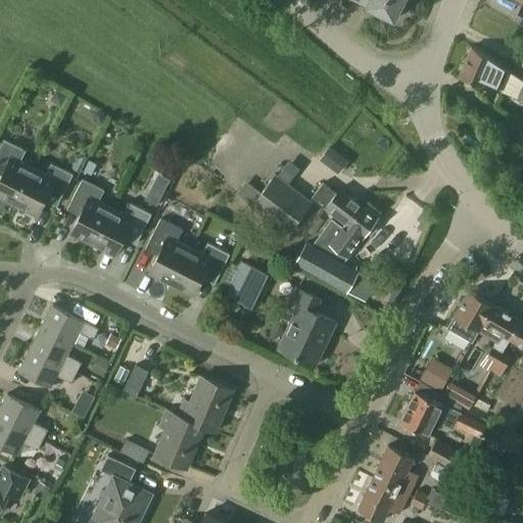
[(352,0),(370,8),(394,20),(405,0),(352,0)]
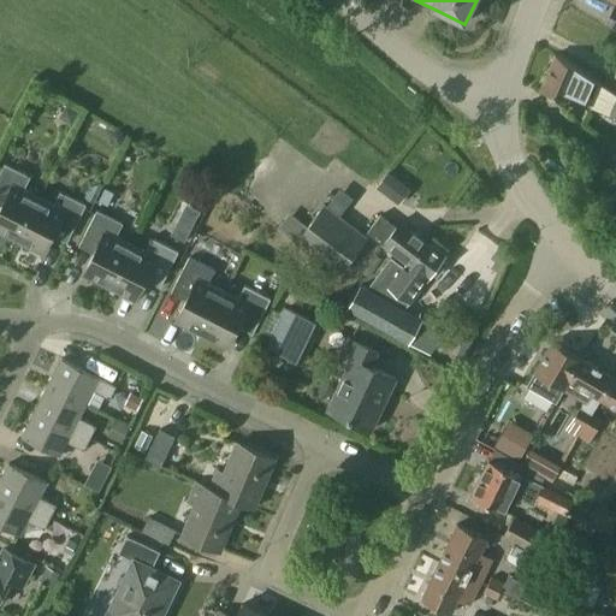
[(572,95),(593,105),(592,108),(609,116),(615,99),(615,95),(602,86),(556,55),(542,90),(569,101),(572,95)]
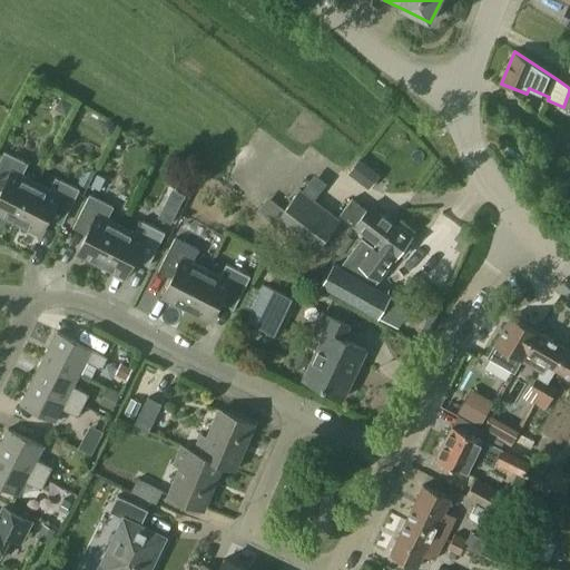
[(0,160),(0,189),(2,192),(0,196),(0,214),(16,223),(36,183),(22,176),(28,164),(5,151),(0,160)]
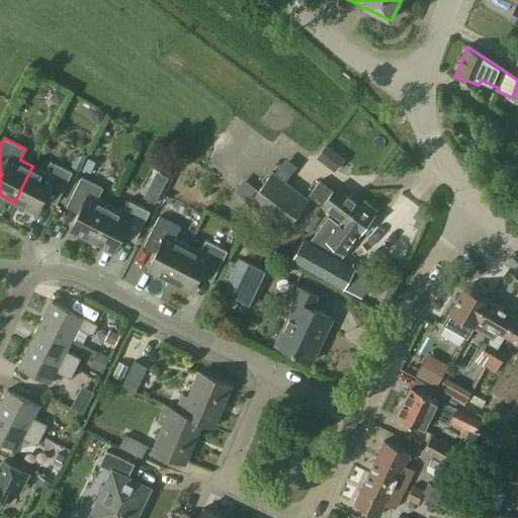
[(337,170),(347,158),(329,143),(319,155),(337,170)]
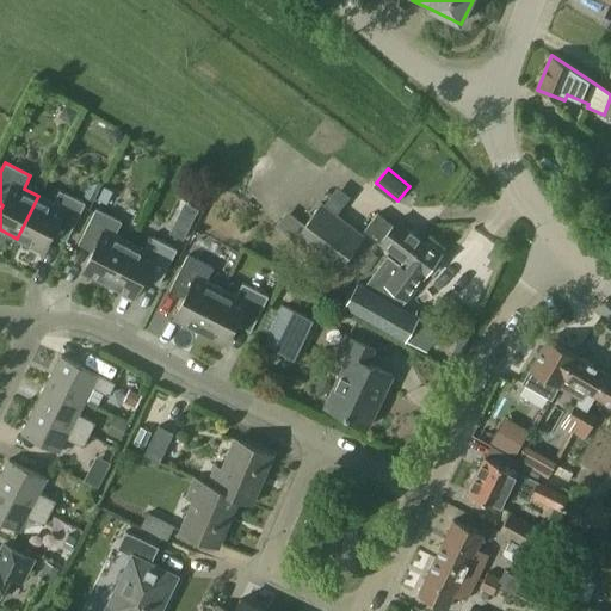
[(292,240),(335,273),(364,236),(337,215),(350,197),(338,187),(323,205),(321,203),(292,240)]
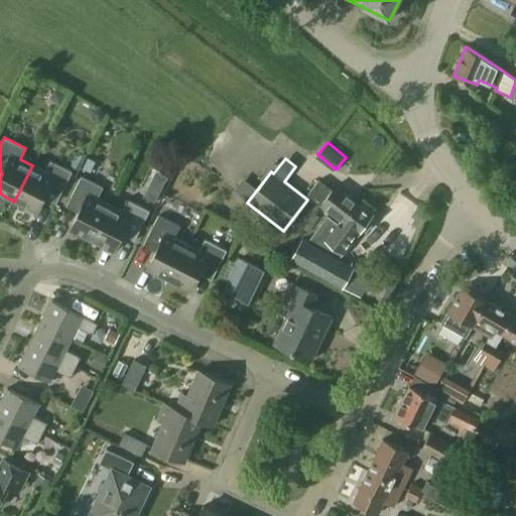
[(50,161),(44,172),(32,165),(14,202),(36,213),(44,196),(57,202),(72,172),(50,161)]
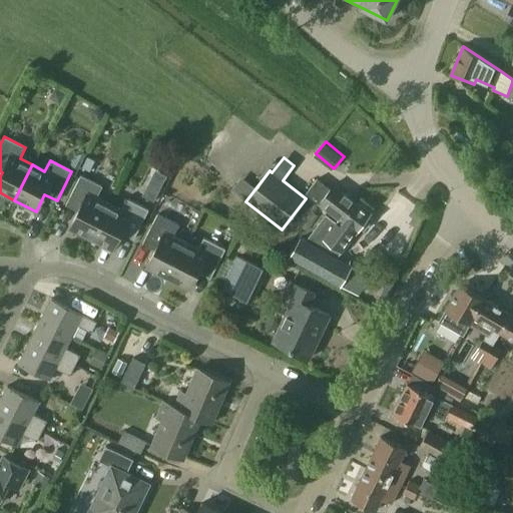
[(143,195),(157,199),(167,171),(149,166),(145,178),(149,179),(143,195)]
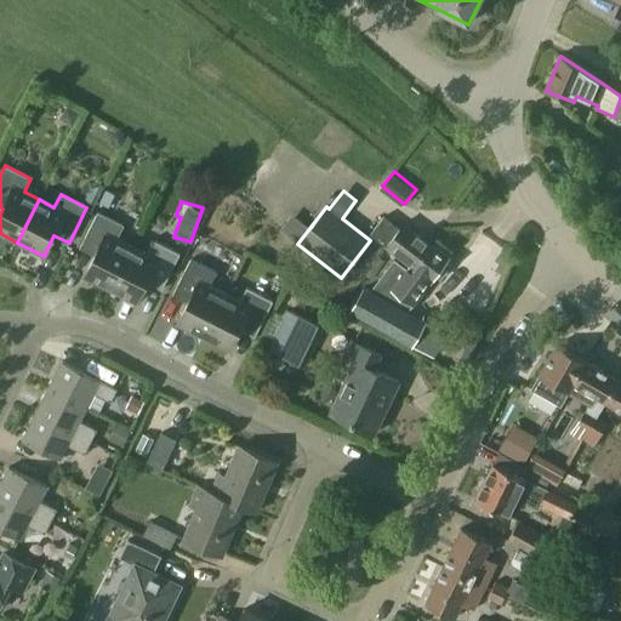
[(80,249),(96,256),(85,278),(110,290),(132,246),(117,239),(124,226),(98,214),(80,249)]
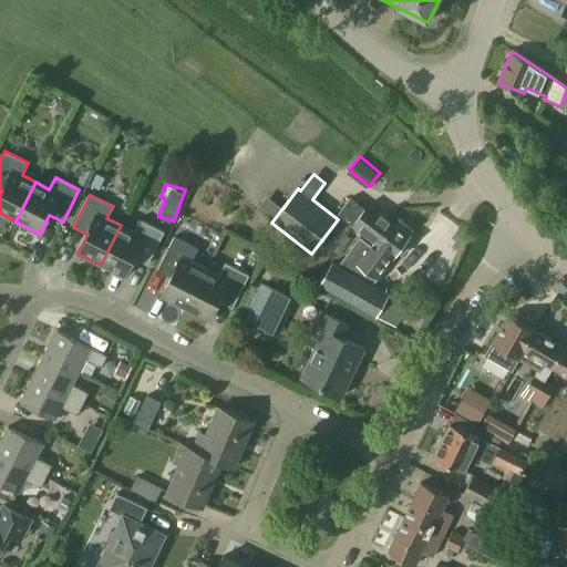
[(353,226),(375,243),(380,246),(391,232),(389,229),(390,227),(393,222),(370,205),(366,209),(350,198),(338,215),(353,226)]
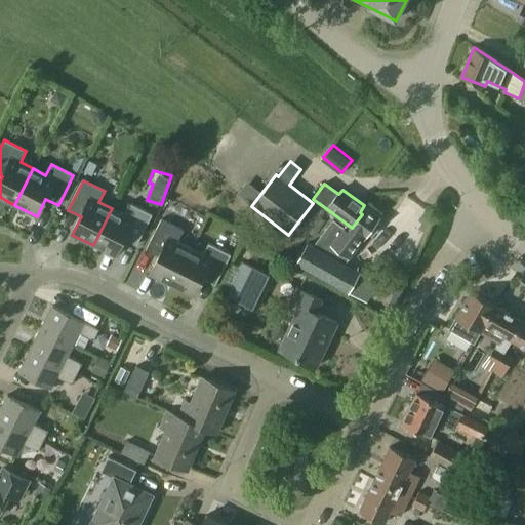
[(130,204),(124,215),(112,208),(93,245),(115,256),(124,239),(136,244),(152,215),(130,204)]
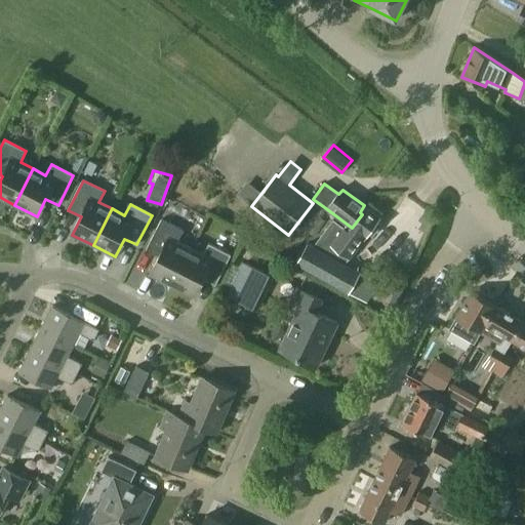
[(364,205),(361,210),(360,212),(362,214),(352,228),(348,225),(331,246),(339,251),(346,242),(356,250),(380,217),(364,205)]
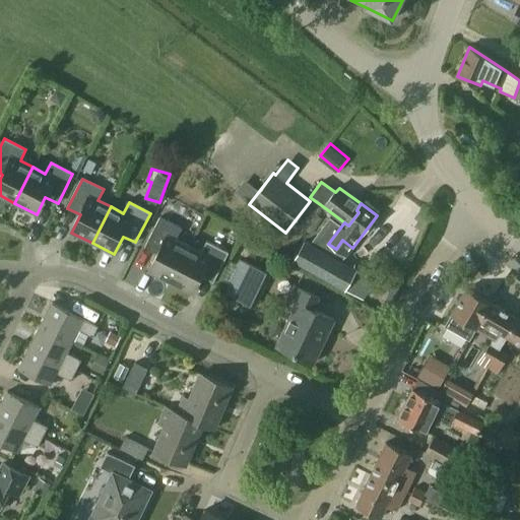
[(145,248),(158,254),(149,272),(170,282),(189,247),(176,240),(182,229),(159,217),(145,248)]
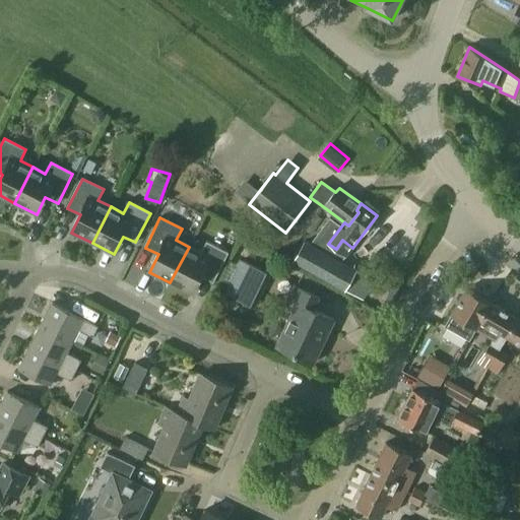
[(365,274),(358,269),(306,240),(294,262),(345,290),(353,295),(365,274)]
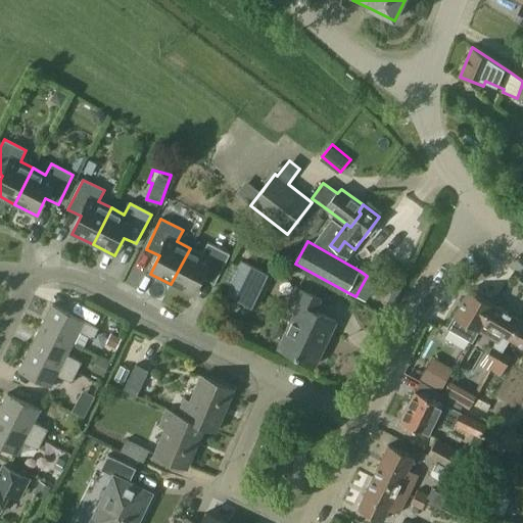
[(207,243),(202,254),(190,248),(171,284),(193,295),(202,278),(215,284),(230,253),(207,243)]
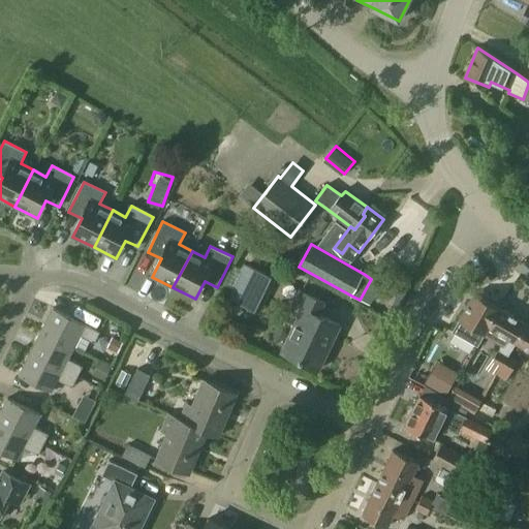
[(258,313),(276,279),(245,265),(242,270),(234,266),(224,284),(234,289),(228,299),(258,313)]
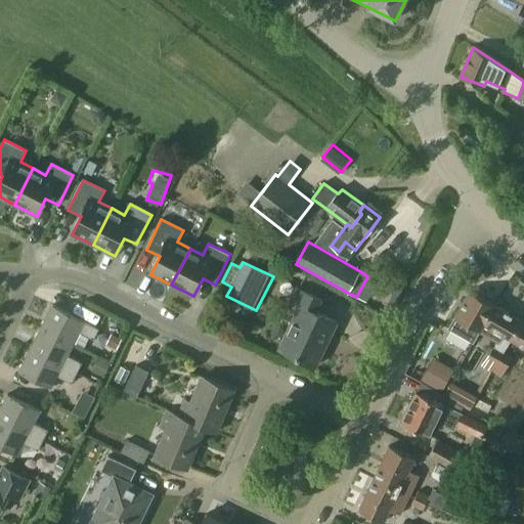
[(316,366),(337,323),(316,313),(322,299),(296,287),(290,301),(300,305),(279,349),(316,366)]
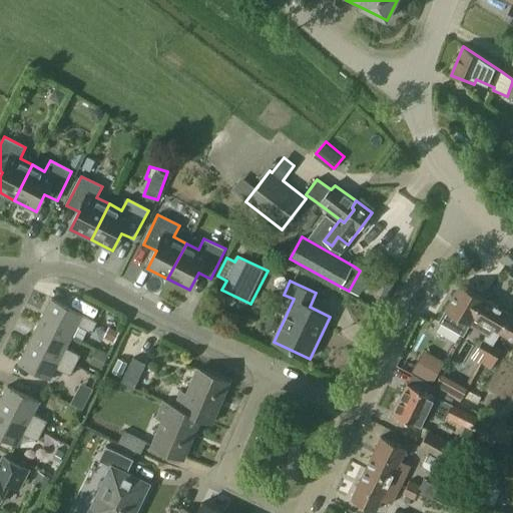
[(476,318),(487,300),(461,285),(446,310),(471,324),(475,317),(476,318)]
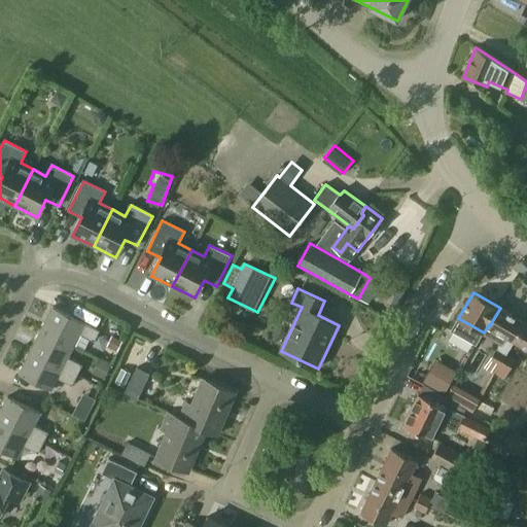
[(42,329),(74,346),(79,335),(94,342),(100,330),(84,323),(85,323),(54,307),(42,329)]
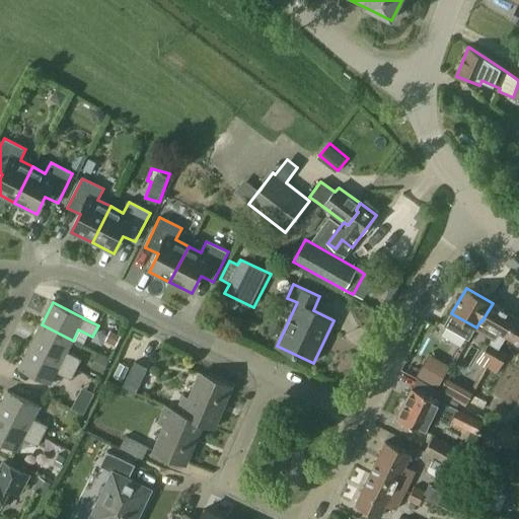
[(493,303),(482,321),(500,331),(495,341),(492,339),(477,363),(488,369),(500,350),(499,349),(506,336),(507,337),(518,318),(493,303)]
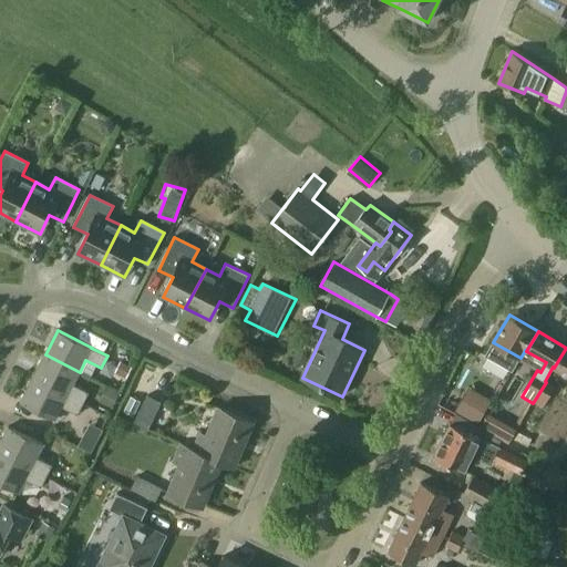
[(566,348),(554,368),(566,374),(566,348)]
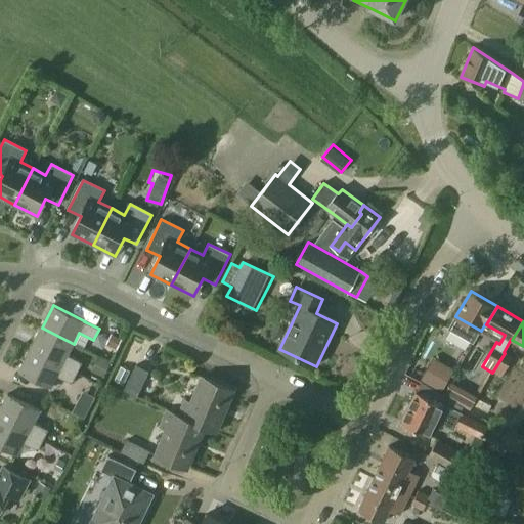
[(31,350),(77,374),(82,362),(68,356),(74,344),(42,328),(31,350)]
